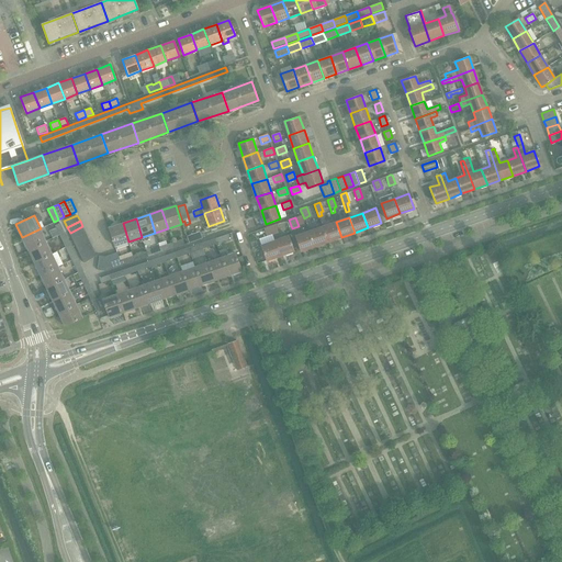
[(328,242),(341,237),(336,222),(323,227),(328,242)]
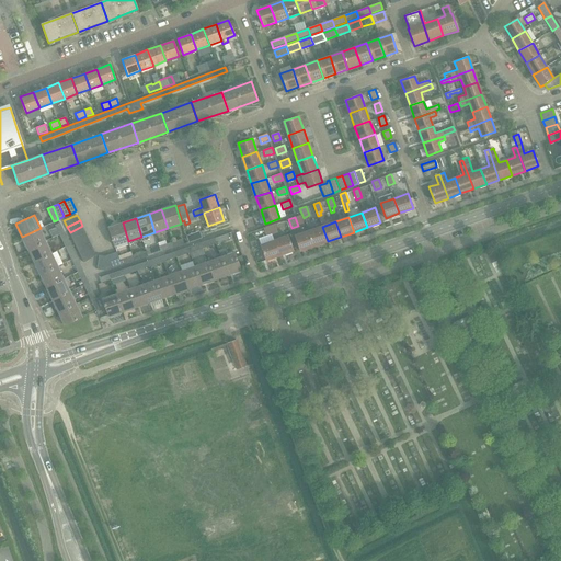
[(55,225),(59,235),(65,232),(60,222),(55,225)]
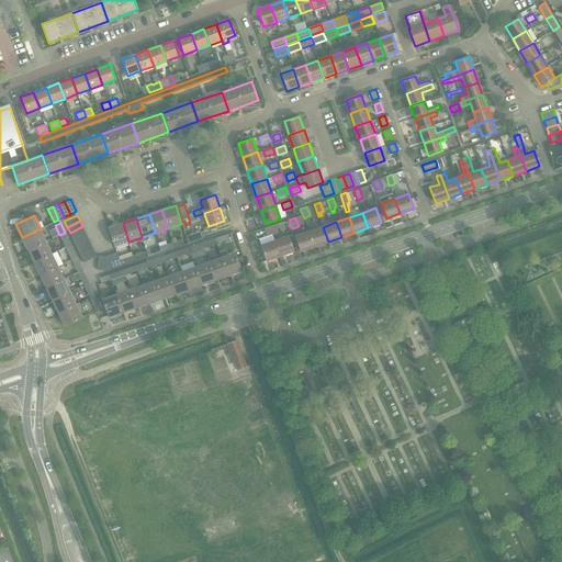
[(109,227),(115,246),(128,242),(123,223),(109,227)]
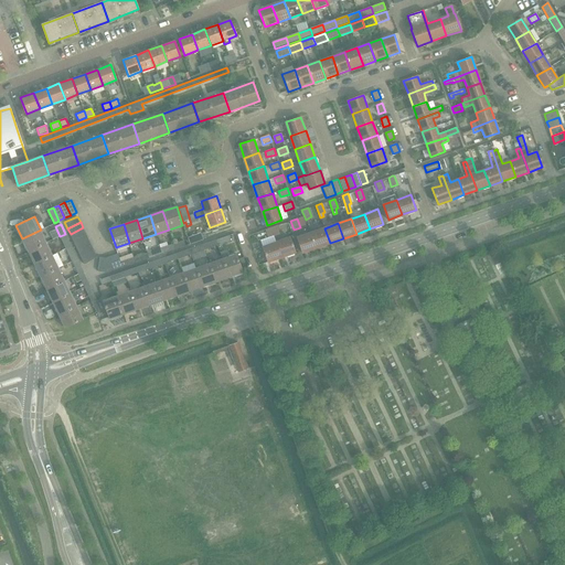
[(71,234),(73,240),(86,234),(83,227),(71,234)]
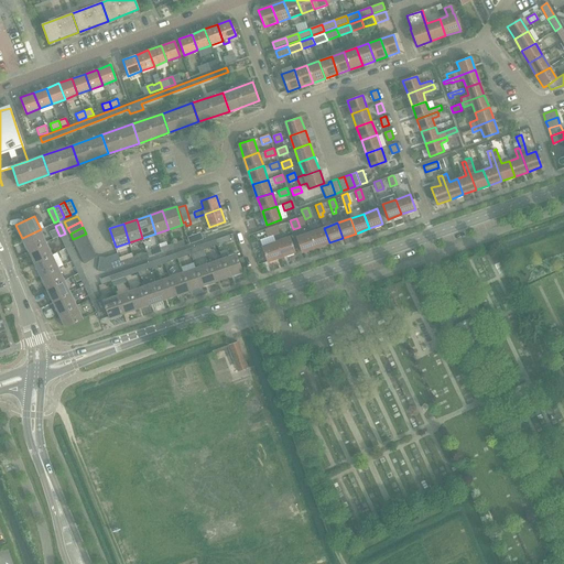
[(316,247),(329,242),(324,228),(311,232),(316,247)]
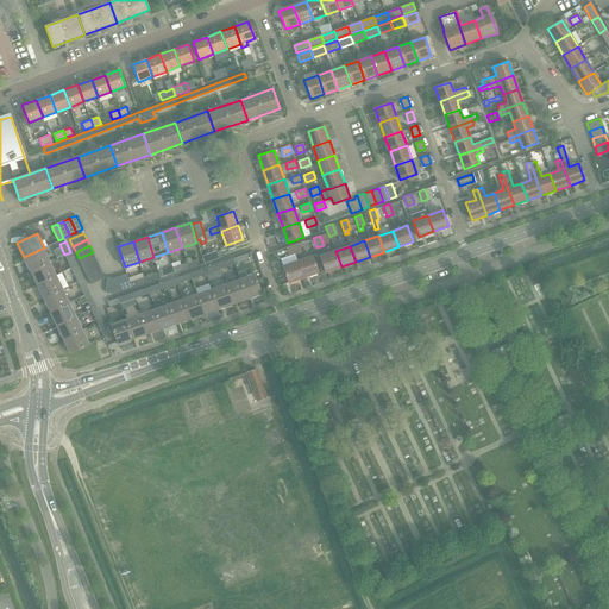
[(50,262),(44,248),(24,257),(30,271),(50,262)]
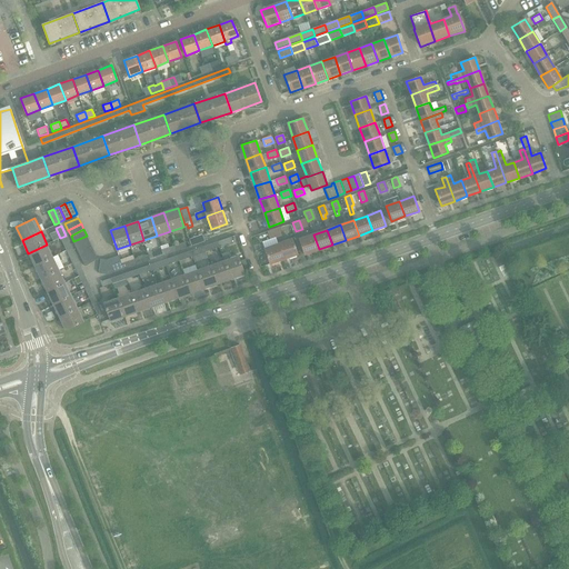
[(189,239),(191,246),(205,241),(202,235),(189,239)]
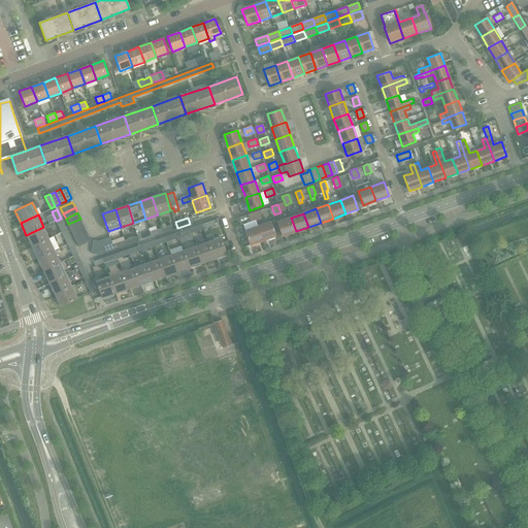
[(283,236),(296,231),(291,218),(278,222),(283,236)]
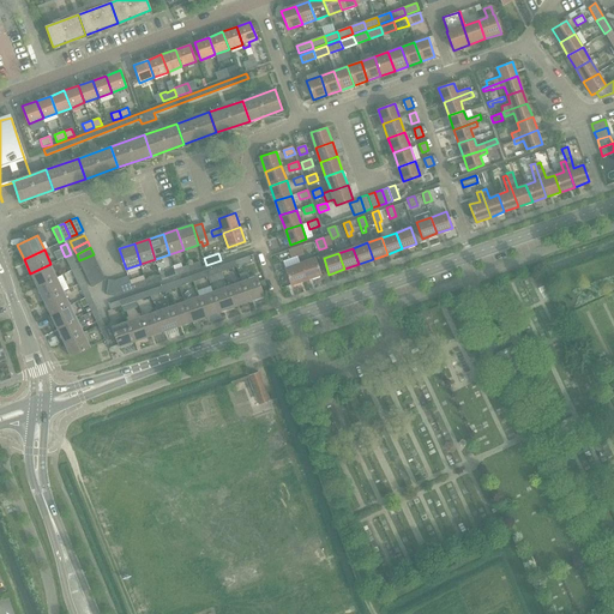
[(65,257),(72,270),(77,268),(71,254),(65,257)]
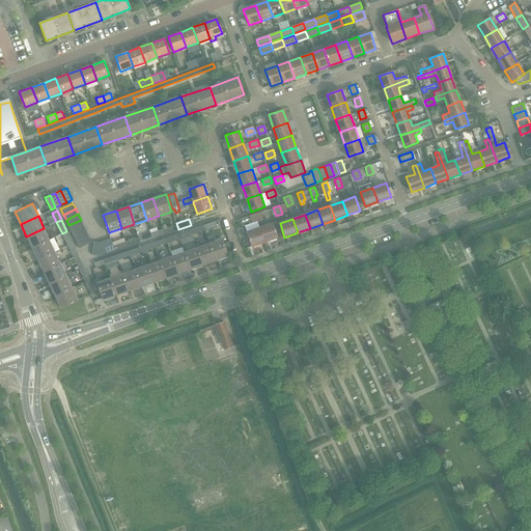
[(68,225),(72,231),(83,225),(81,220),(68,225)]
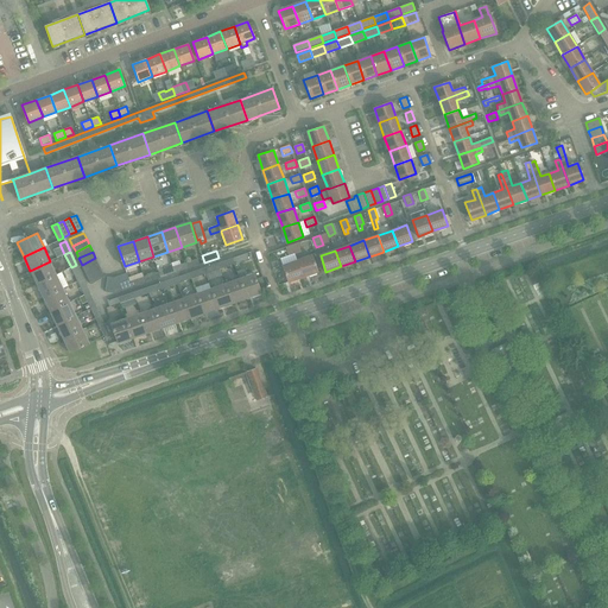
[(247,253),(236,257),(233,258),(235,264),(249,259),(247,253)]
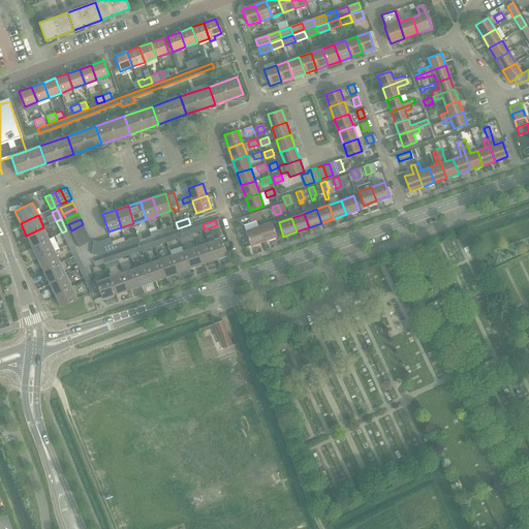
[(272,222),(258,226),(263,241),(276,236),(272,222)]
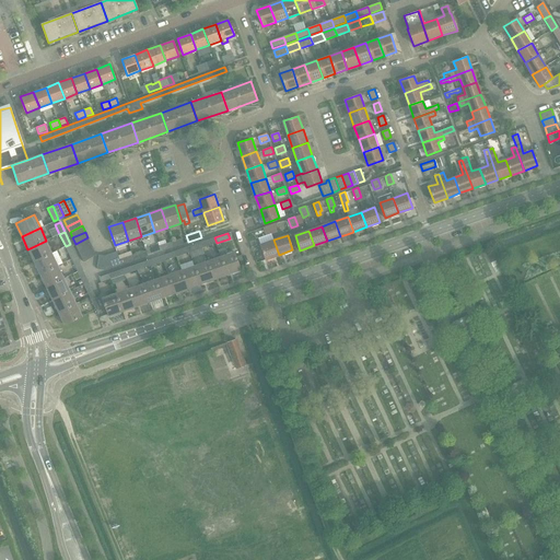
[(91,243),(88,237),(76,244),(78,249),(91,243)]
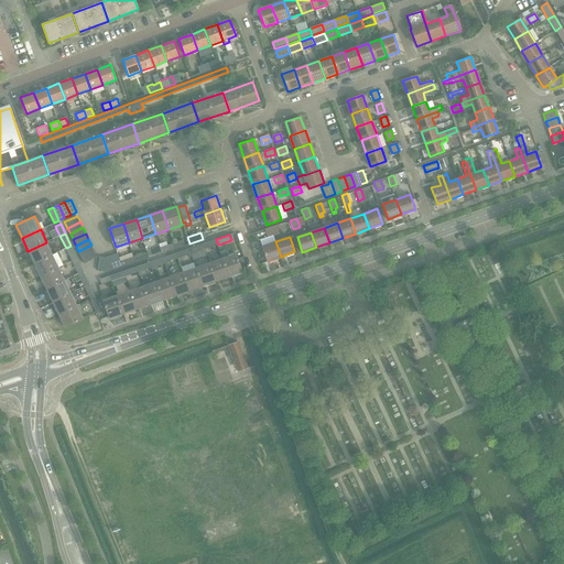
[(205,249),(218,245),(216,239),(203,243),(205,249)]
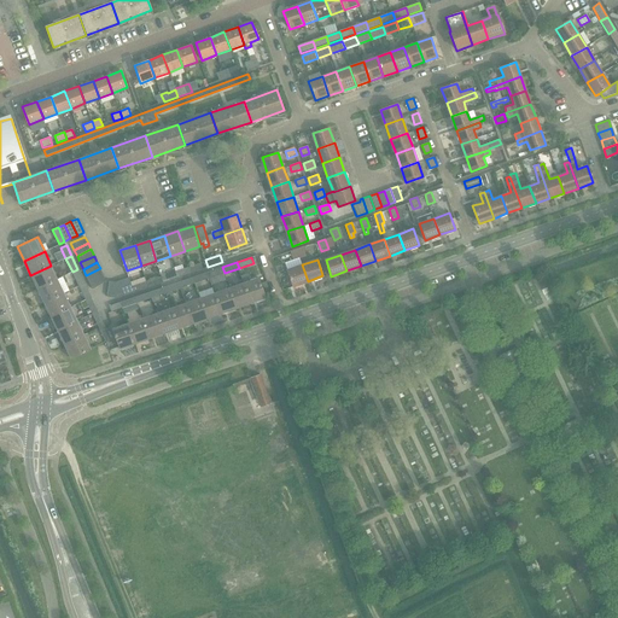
[(200,263),(190,267),(192,273),(203,269),(200,263)]
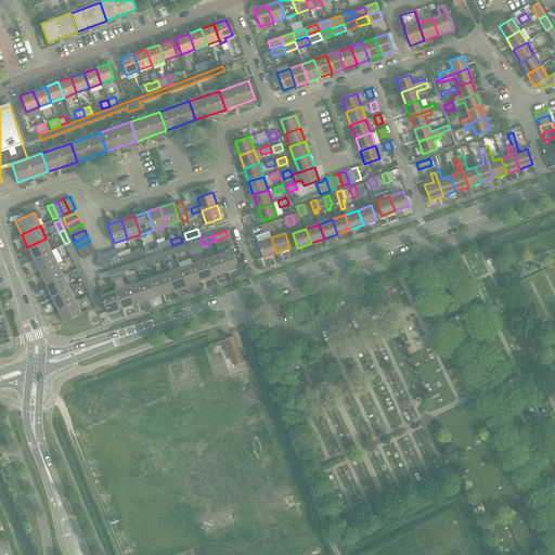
[(156,241),(157,244),(159,249),(172,245),(170,240),(165,242),(164,237),(156,241)]
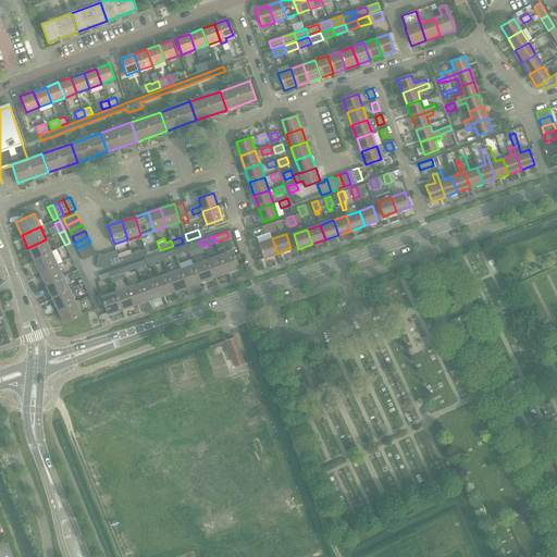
[(264,258),(277,254),(272,238),(259,243),(264,258)]
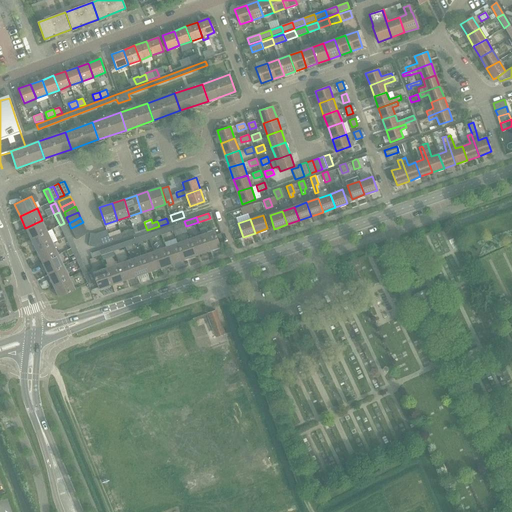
[(48,231),(42,220),(25,228),(31,239),(48,231)]
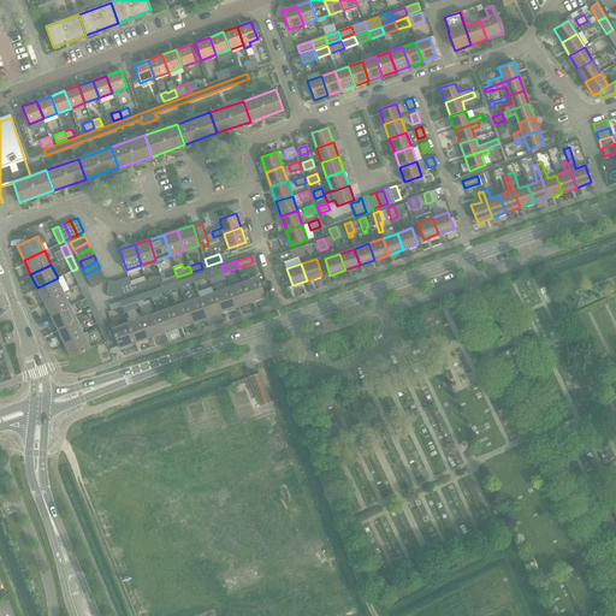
[(209,277),(224,272),(221,266),(207,271),(209,277)]
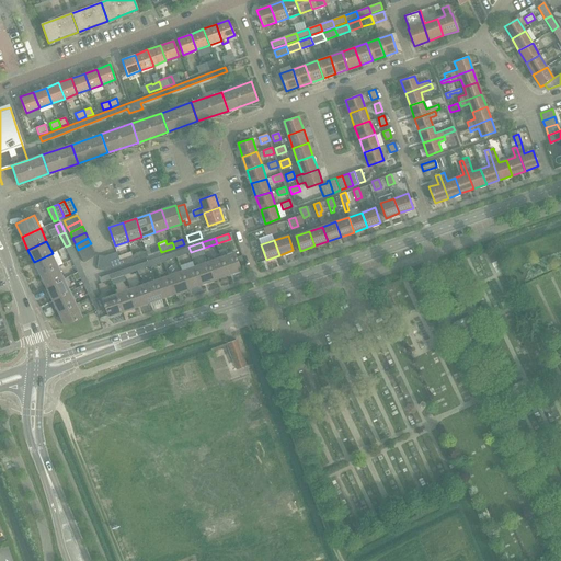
[(93,250),(91,243),(78,250),(81,255),(93,250)]
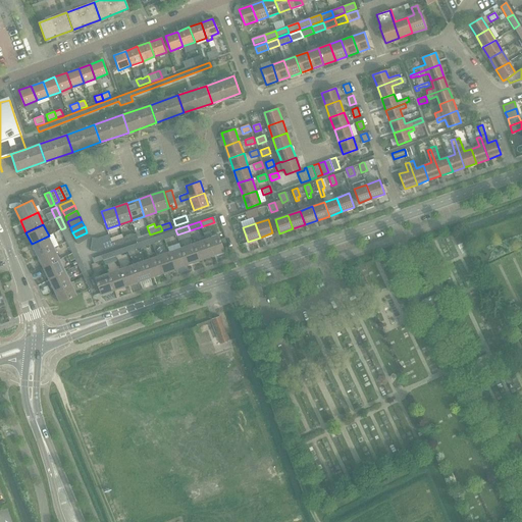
[(61,229),(66,242),(71,240),(65,227),(61,229)]
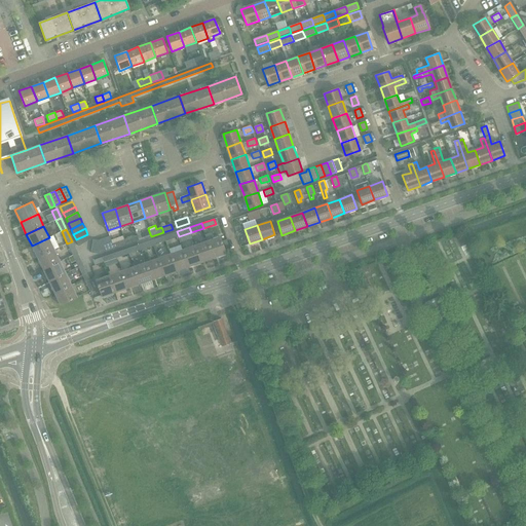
[(149,231),(137,235),(139,240),(151,236),(149,231)]
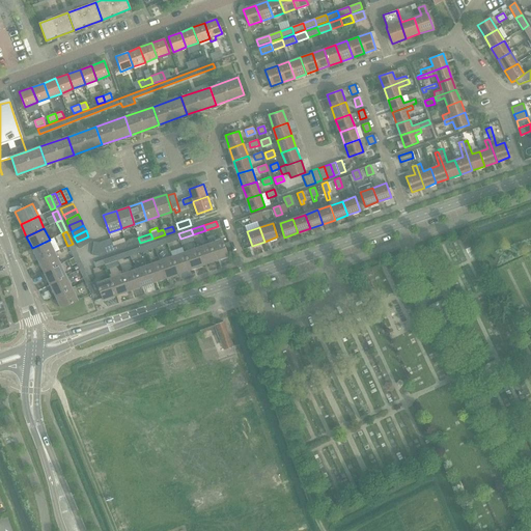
[(168,243),(180,239),(178,233),(166,239),(168,243)]
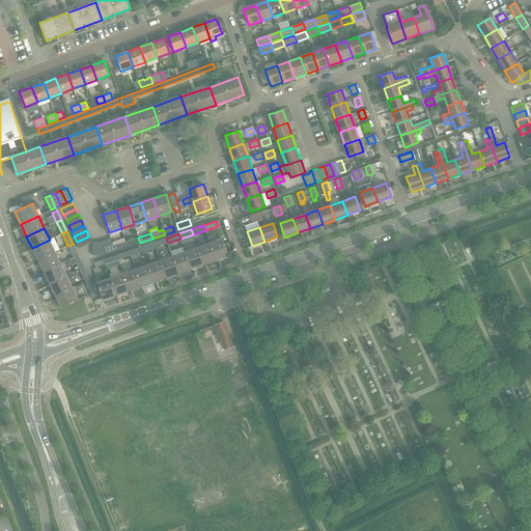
[(213,235),(207,236),(210,243),(216,260),(228,256),(222,239),(215,241),(213,235)]
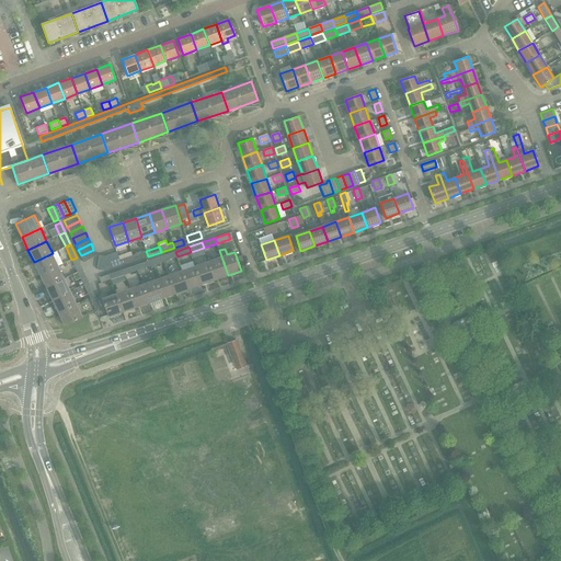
[(84,262),(96,255),(93,250),(81,255),(84,262)]
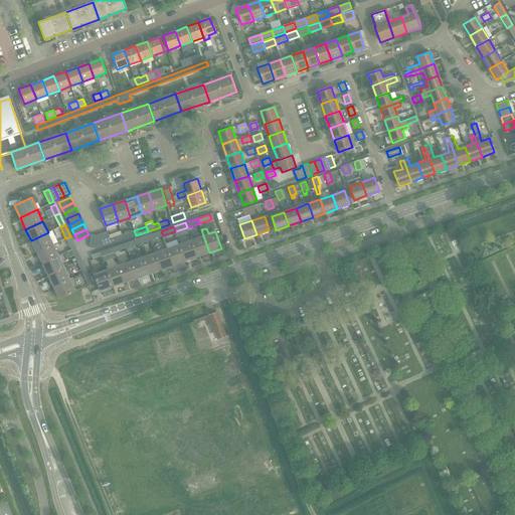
[(134,230),(122,234),(124,239),(136,235),(134,230)]
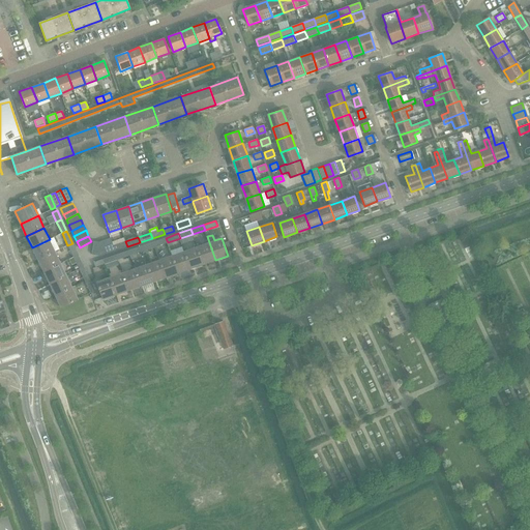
[(115,251),(111,239),(111,238),(105,240),(109,253),(115,251)]
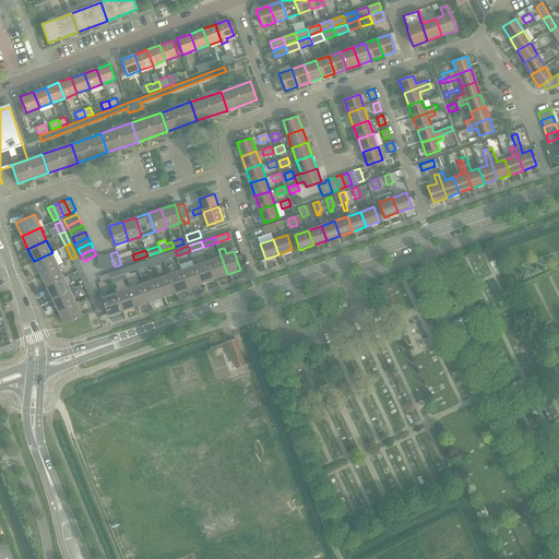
[(119,251),(117,252),(121,264),(134,260),(132,254),(131,251),(125,253),(119,251)]
